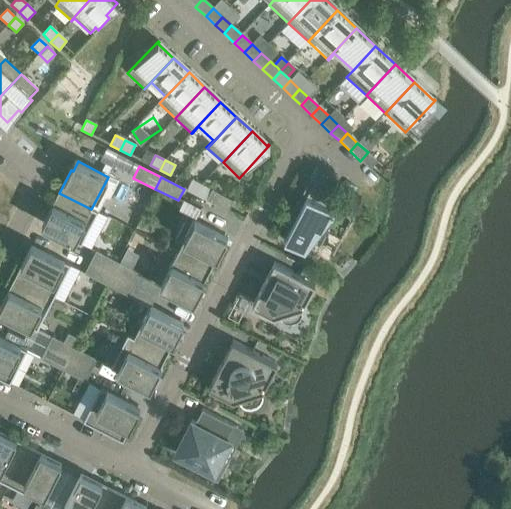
[(186,190),(196,195),(201,185),(191,180),(186,190)]
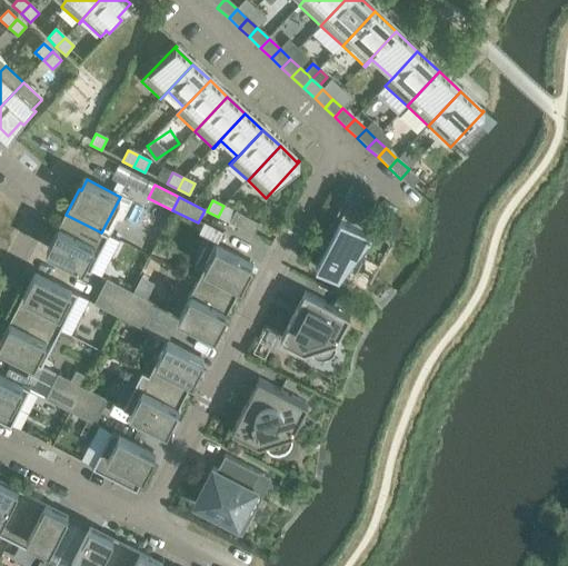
[(315,269),(344,284),(345,283),(338,279),(358,255),(379,266),(390,242),(375,227),(368,234),(362,231),(368,222),(369,221),(348,202),(334,230),(336,231),(331,240),(326,237),(318,252),(321,255),(315,269)]
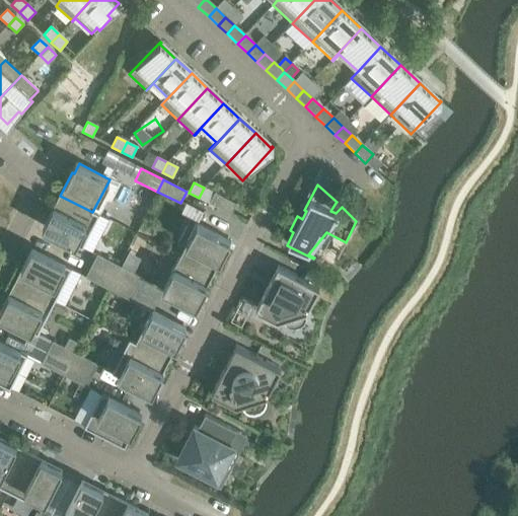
[(204,188),(199,198),(230,214),(235,204),(204,188)]
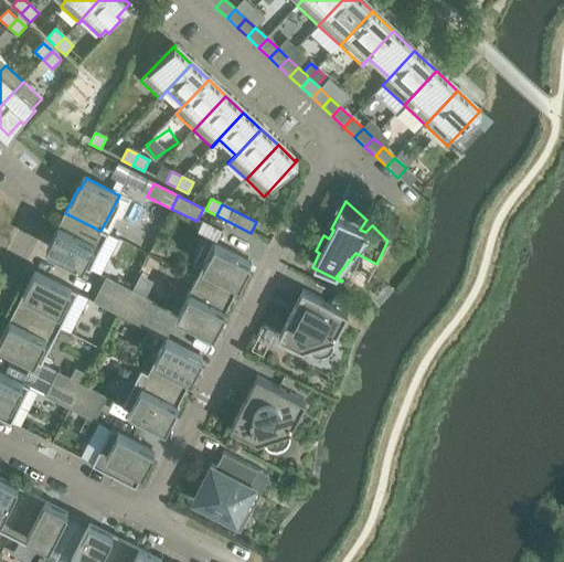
[(100,231),(65,213),(52,239),(54,240),(49,251),(88,271),(107,234),(100,231)]
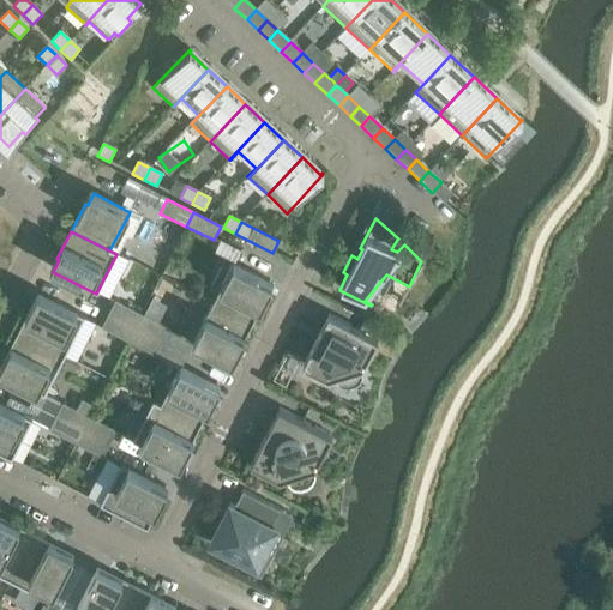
[(233,265),(212,305),(251,324),(265,296),(263,295),(269,283),(233,265)]
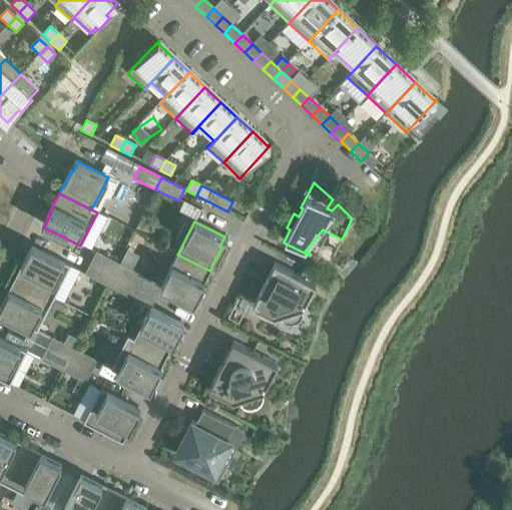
[(27,256),(15,279),(53,299),(70,266),(34,247),(29,257),(27,256)]
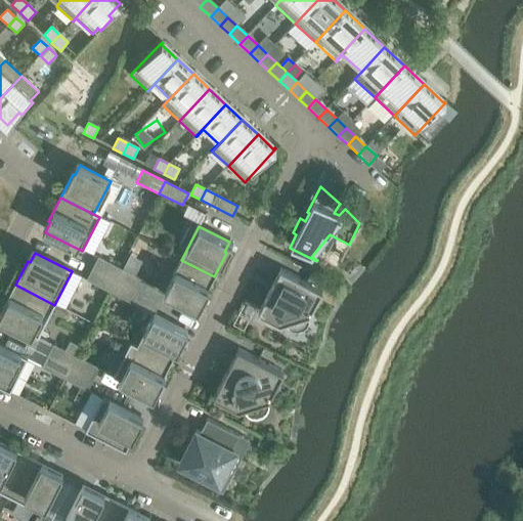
[(97,258),(92,269),(115,280),(121,269),(97,258)]
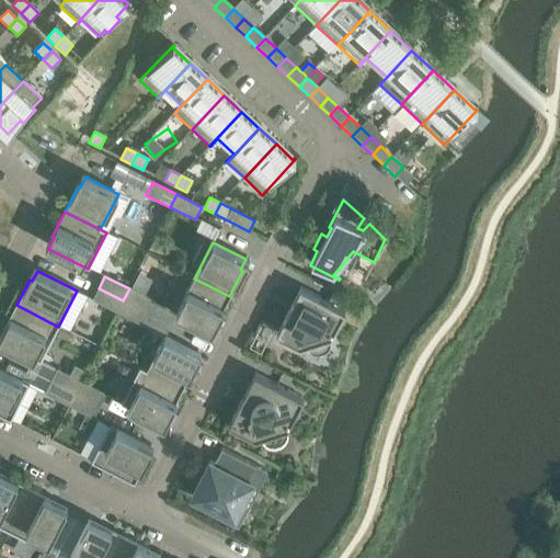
[(229,296),(194,279),(176,312),(169,309),(169,310),(208,331),(214,320),(216,321),(229,296)]
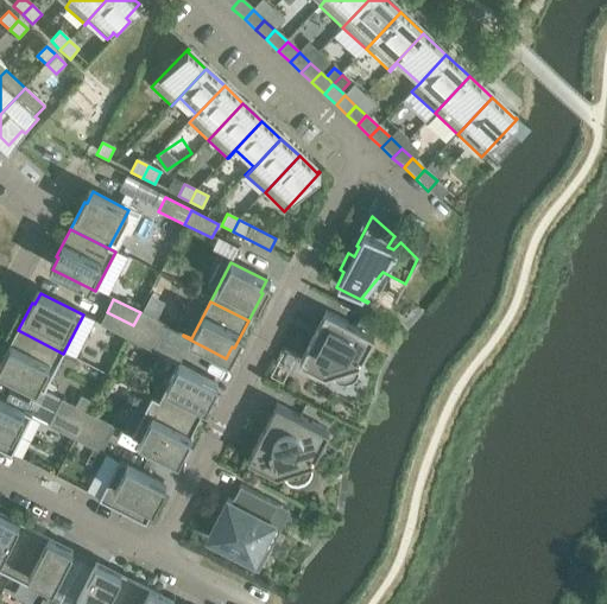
[(100,325),(126,338),(133,325),(107,312),(100,325)]
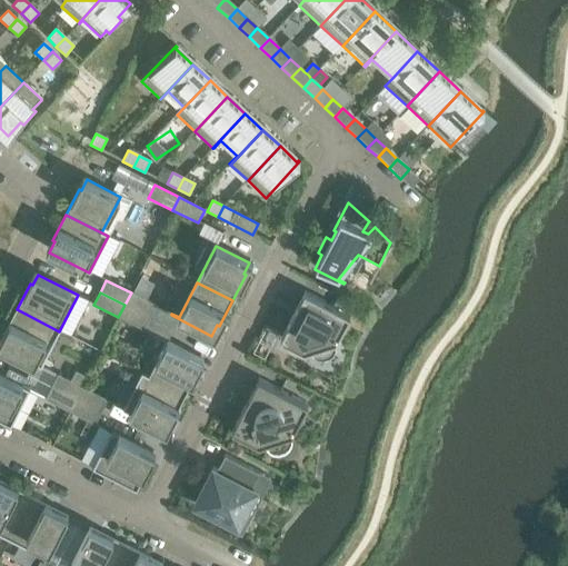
[(131,293),(125,305),(149,318),(156,306),(131,293)]
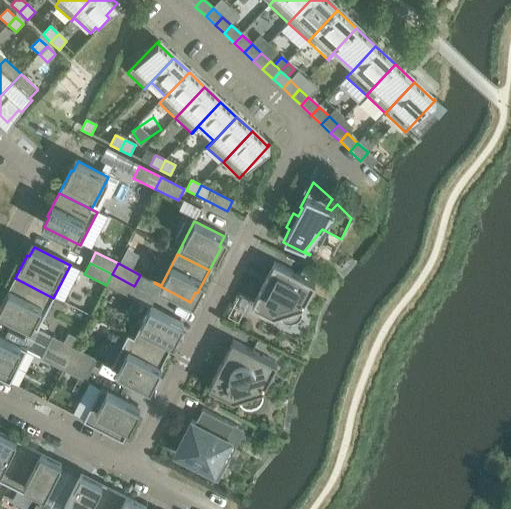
[(273,263),(251,306),(252,307),(270,316),(273,317),(277,316),(278,318),(279,319),(280,321),(281,322),(283,323),(284,323),(286,324),(287,324),(289,324),(291,324),(292,324),(293,324),(294,323),(295,323),(297,322),(298,321),(299,319),(300,318),(301,316),(301,315),(301,313),(302,312),(301,310),(301,308),(302,308),(314,284),(273,263)]
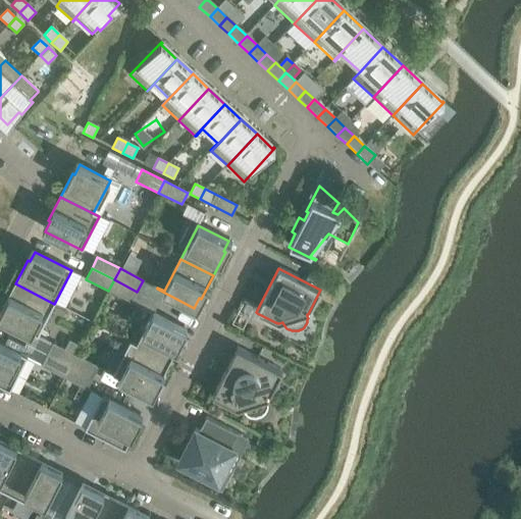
[(114,279),(108,291),(132,303),(137,292),(114,279)]
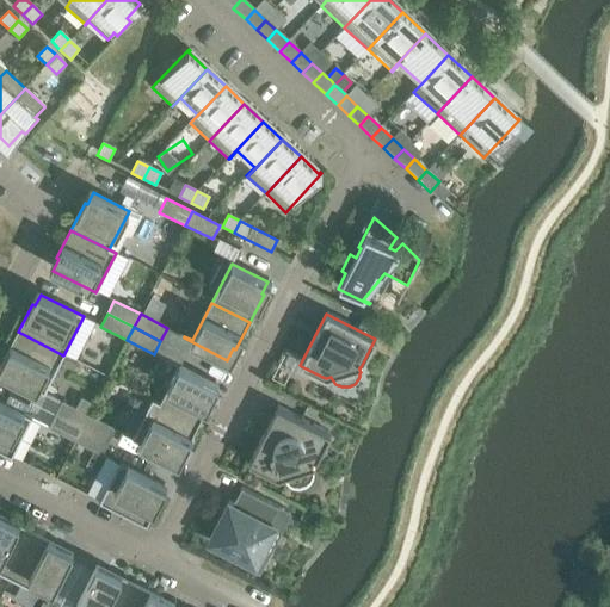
[(63,355),(18,332),(4,360),(6,361),(0,372),(44,395),(63,355)]
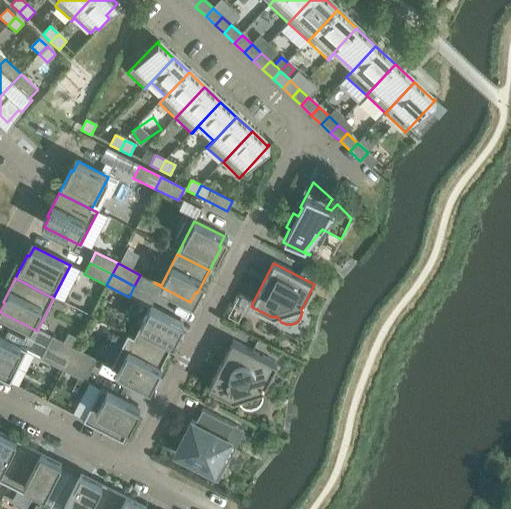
[(149,308),(134,339),(133,339),(165,356),(177,332),(175,331),(180,322),(144,303),(143,304),(149,308)]
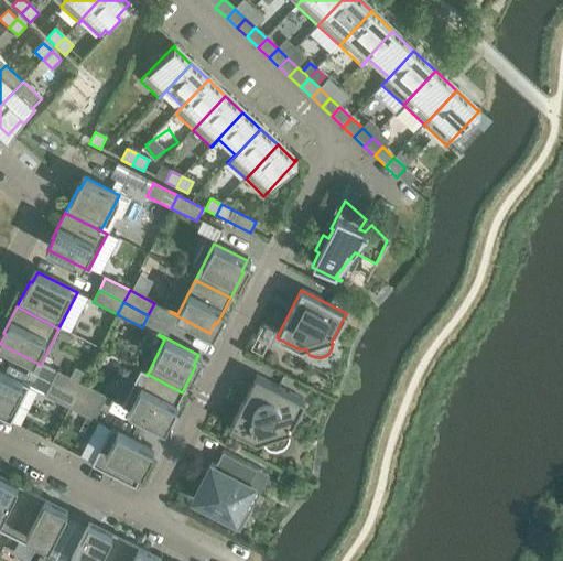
[(57,371),(51,384),(75,397),(82,385),(79,384),(85,374),(75,368),(69,378),(57,371)]
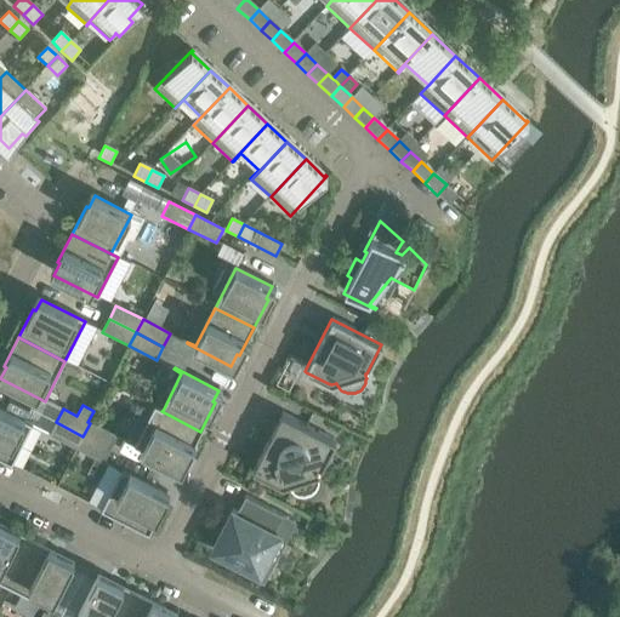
[(161,411),(163,411),(154,406),(134,447),(177,469),(183,458),(186,460),(200,432),(161,411)]
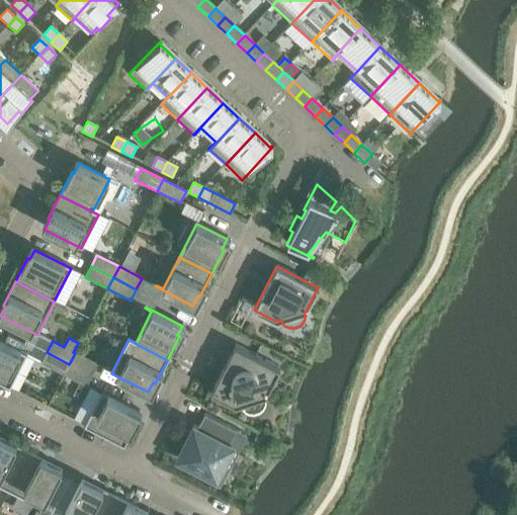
[(0,383),(9,389),(26,355),(0,341),(0,383)]
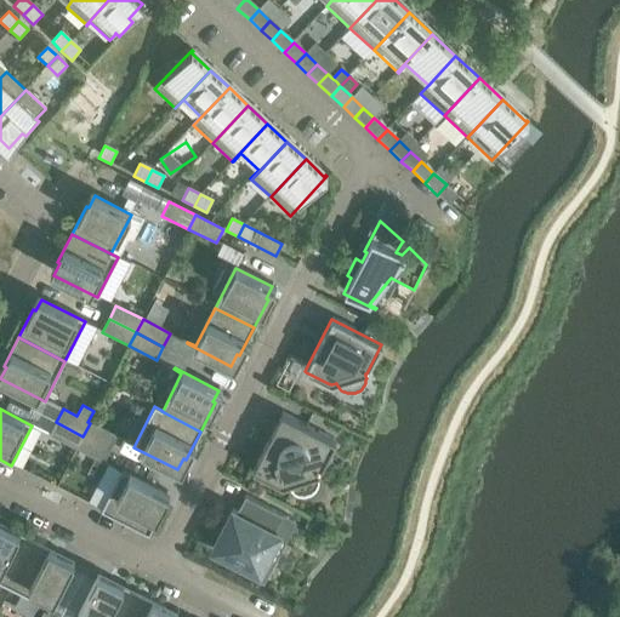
[(282,415),(252,472),(254,472),(282,486),(288,485),(289,485),(289,486),(290,487),(290,490),(293,491),(294,492),(295,493),(297,495),(299,495),(301,495),(302,495),(305,495),(307,495),(308,495),(311,493),(312,492),(313,491),(316,490),(316,487),(317,486),(318,484),(318,481),(318,480),(318,478),(318,476),(318,475),(335,441),(282,415)]
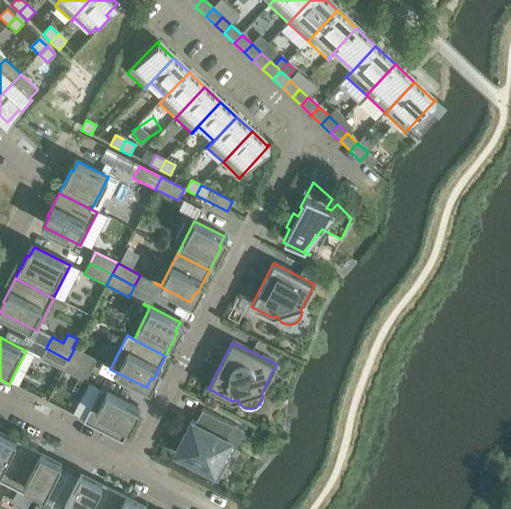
[(40,360),(62,371),(68,360),(46,348),(40,360)]
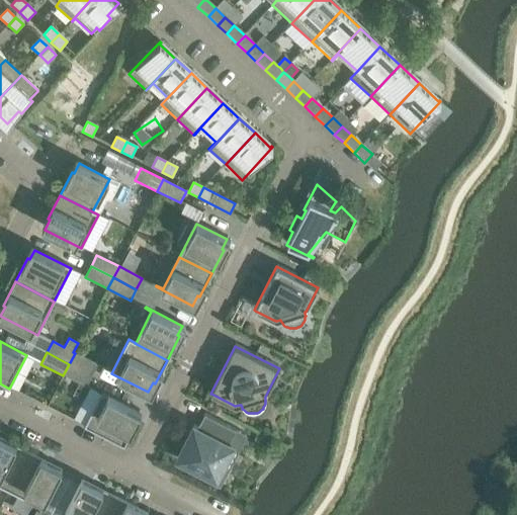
[(75,353),(69,364),(91,375),(97,364),(75,353)]
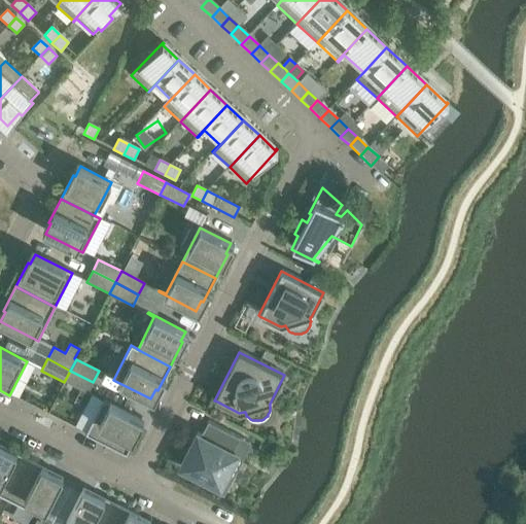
[(70,371),(64,382),(67,383),(61,395),(73,402),(79,389),(88,393),(93,382),(70,371)]
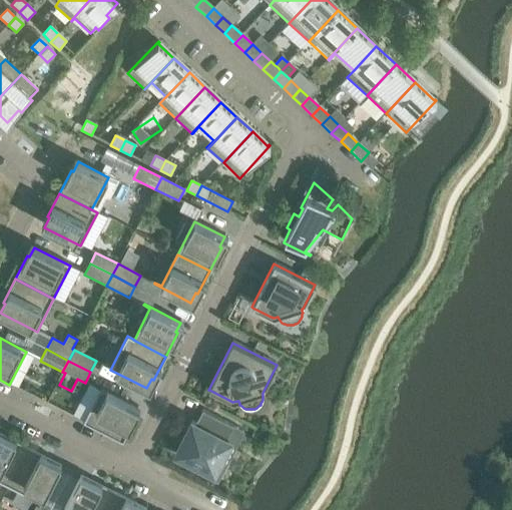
[(83,423),(120,442),(121,443),(133,419),(131,418),(136,408),(100,390),(83,423)]
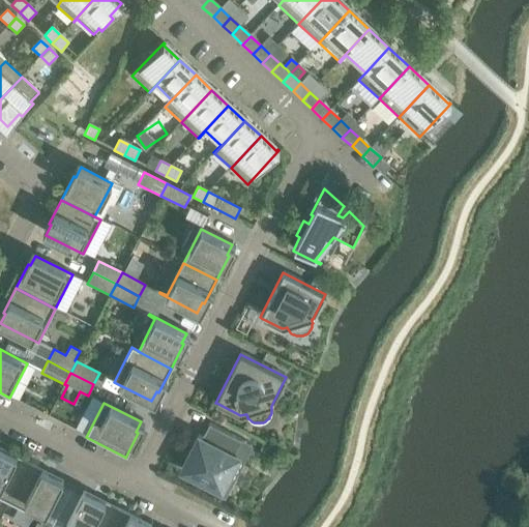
[(198,437),(196,442),(195,442),(194,444),(195,444),(192,450),(190,450),(189,451),(190,452),(181,470),(201,480),(201,481),(199,486),(206,489),(217,495),(225,499),(227,494),(231,488),(230,487),(233,482),(229,480),(229,479),(227,478),(237,459),(243,463),(252,447),(209,426),(202,439),(198,437)]
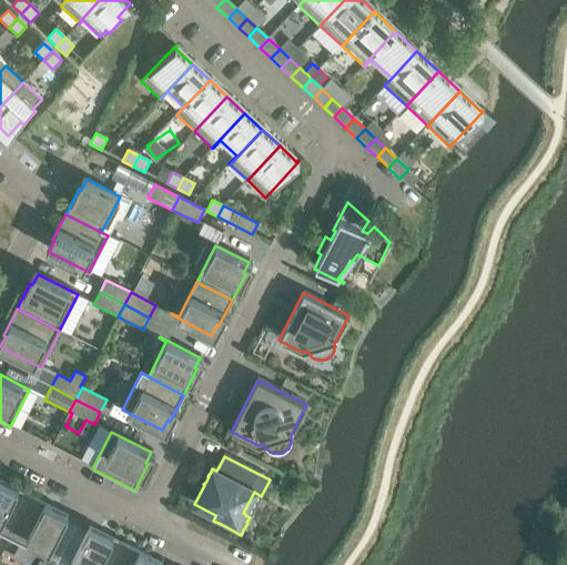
[(0,535),(9,540),(31,496),(4,483),(3,486),(0,484),(0,535)]
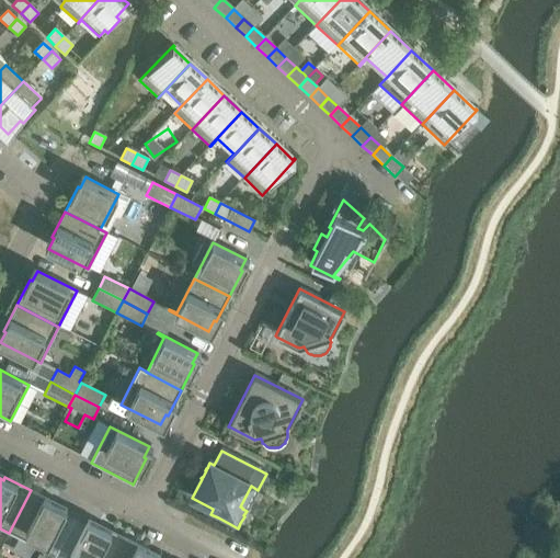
[(31,490),(9,533),(45,551),(65,511),(55,505),(56,503),(31,490)]
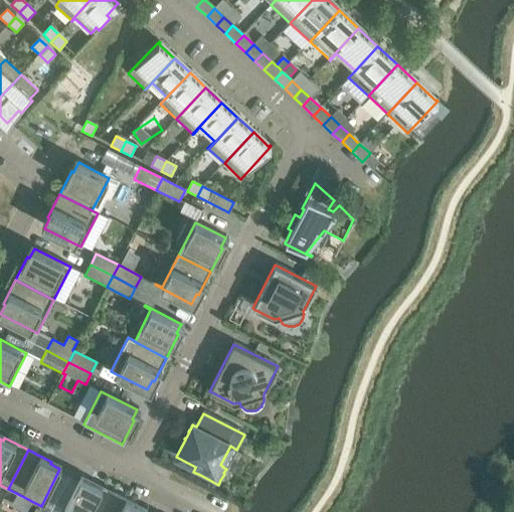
[(105,511),(114,494),(91,482),(90,484),(79,479),(62,511),(105,511)]
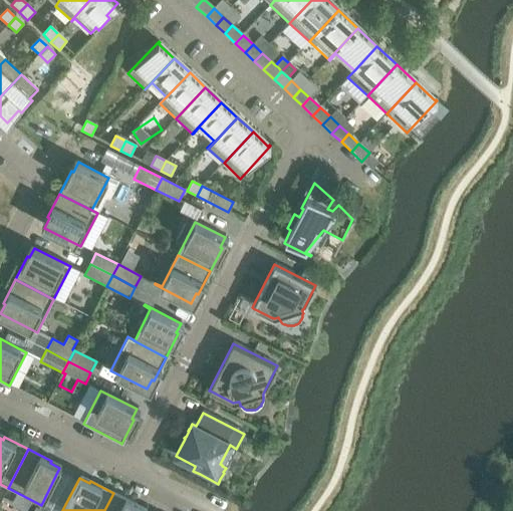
[(113,493),(104,510),(142,510),(136,507),(137,505),(113,493)]
